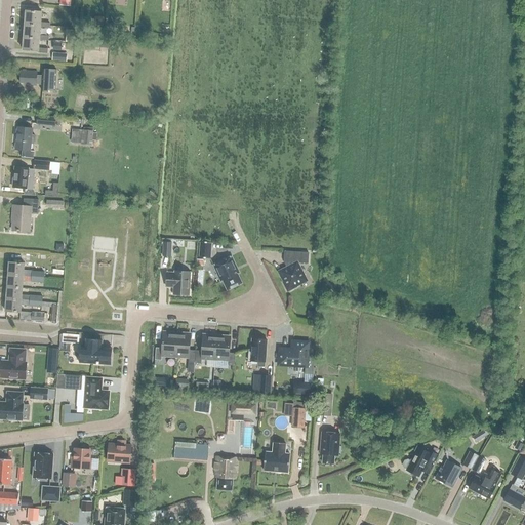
[(26,11),(25,25),(40,26),(40,27),(49,28),(49,23),(40,22),(41,12),(26,11)]
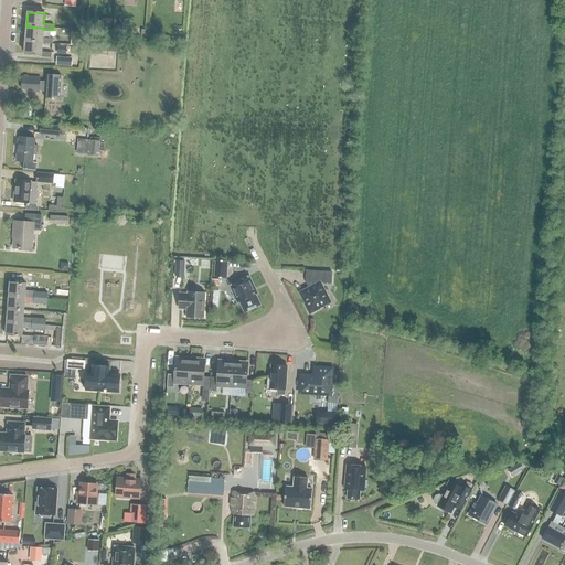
[(52,43),(52,41),(52,39),(43,38),(43,29),(43,28),(27,27),(25,40),(43,41),(42,43),(52,43)]
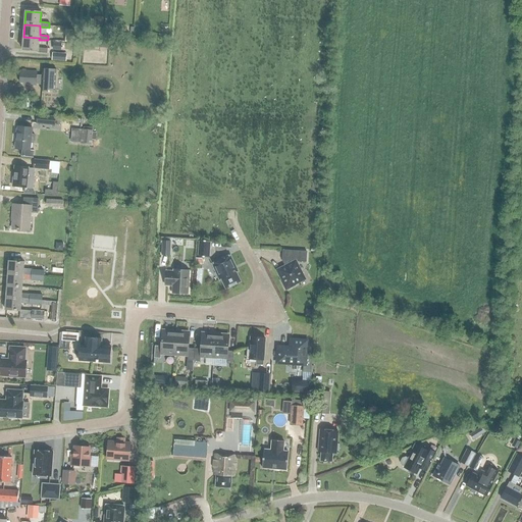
[(39,40),(40,38),(23,37),(22,50),(37,51),(37,53),(47,53),(47,48),(39,48),(39,40)]
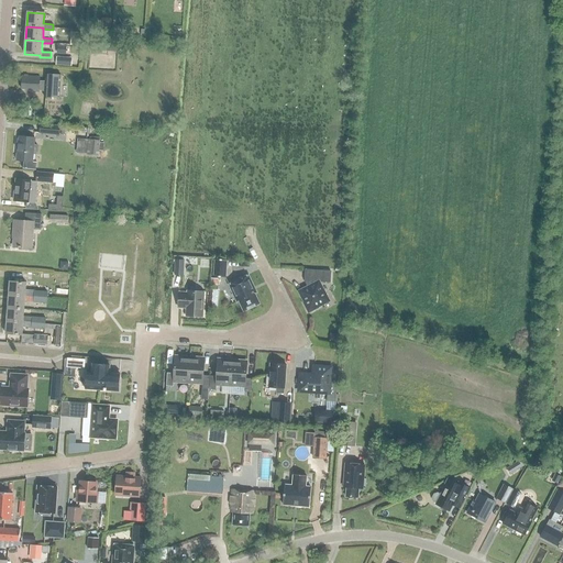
[(55,66),(72,67),(73,58),(56,57),(55,66)]
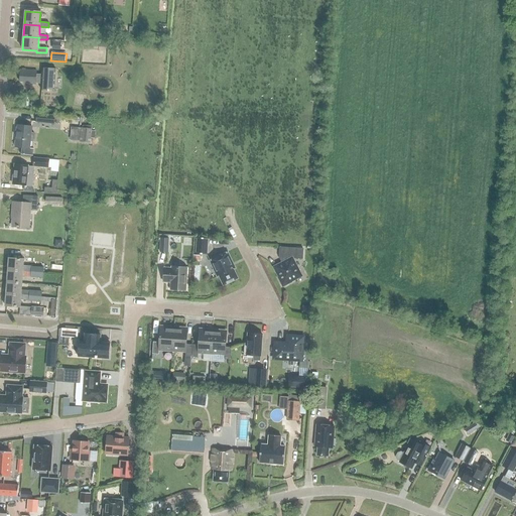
[(54,69),(41,69),(41,76),(35,75),(36,71),(20,71),(20,82),(24,82),(24,84),(35,85),(35,82),(41,83),(40,90),(53,90),(54,69)]
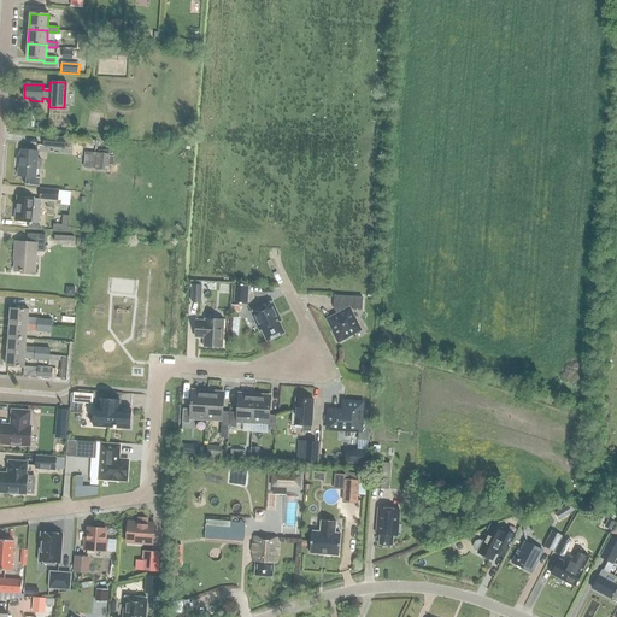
[(42,146),(64,147),(64,139),(43,136),(42,146)]
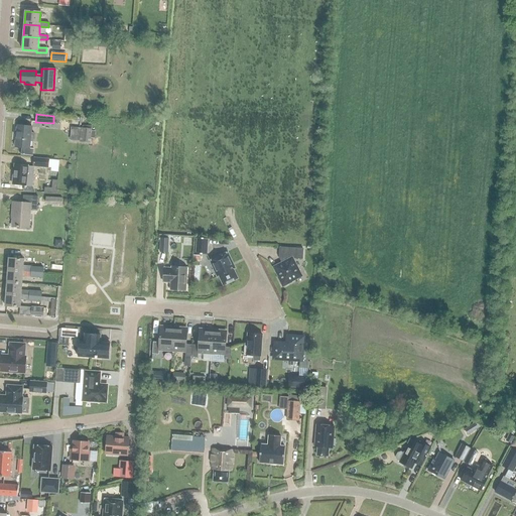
[(15,147),(21,147),(20,154),(32,156),(33,148),(29,148),(29,141),(32,141),(34,139),(35,135),(33,133),(30,133),(31,127),(17,125),(15,147)]
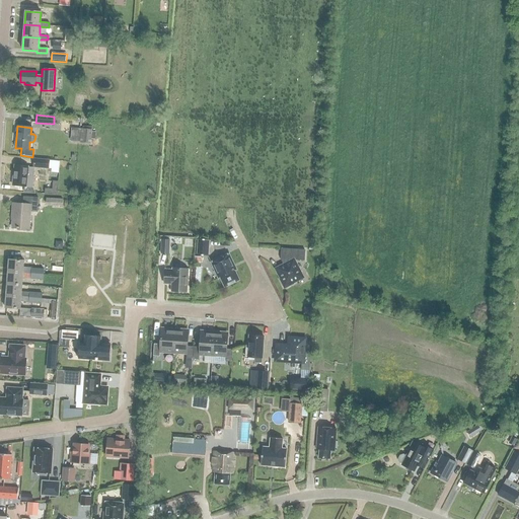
[(81,129),(80,143),(90,144),(91,130),(81,129)]
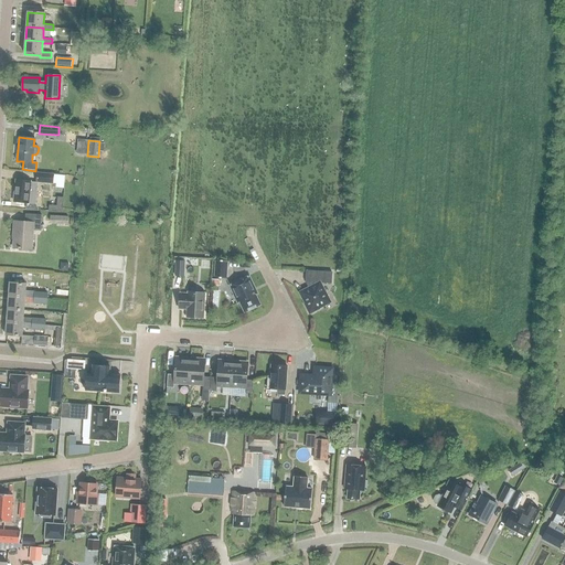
[(52,174),(36,173),(36,182),(51,183),(52,183),(52,174)]
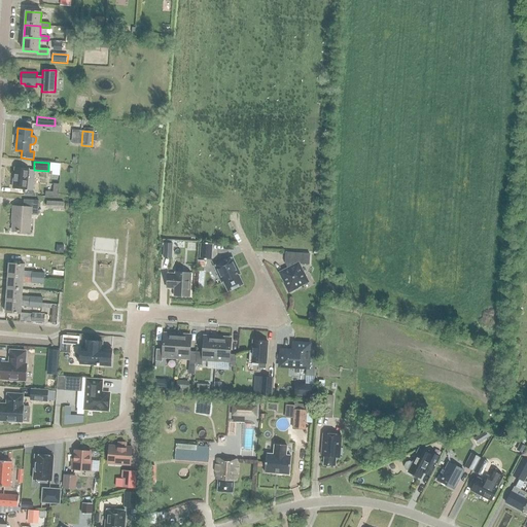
[(48,171),(53,171),(55,171),(54,175),(59,175),(60,164),(48,163),(48,171)]
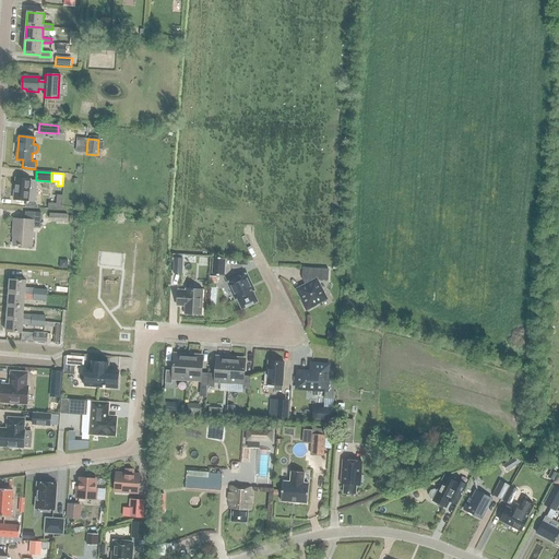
[(15,178),(13,200),(34,202),(36,182),(28,182),(28,179),(15,178)]
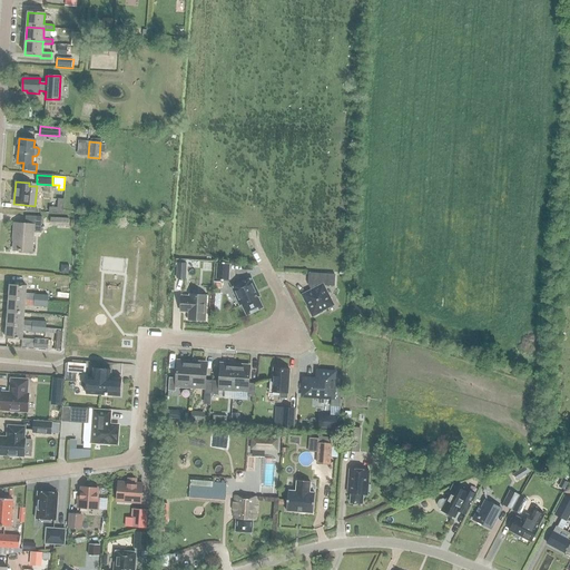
[(57,208),(49,207),(48,213),(62,214),(64,199),(58,199),(57,208)]
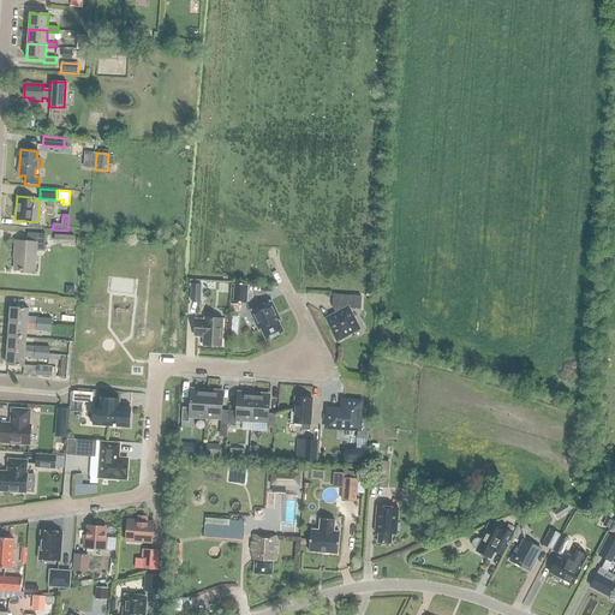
[(27,234),(27,243),(15,242),(13,260),(16,261),(15,270),(34,272),(35,249),(42,249),(42,251),(43,251),(45,236),(27,234)]
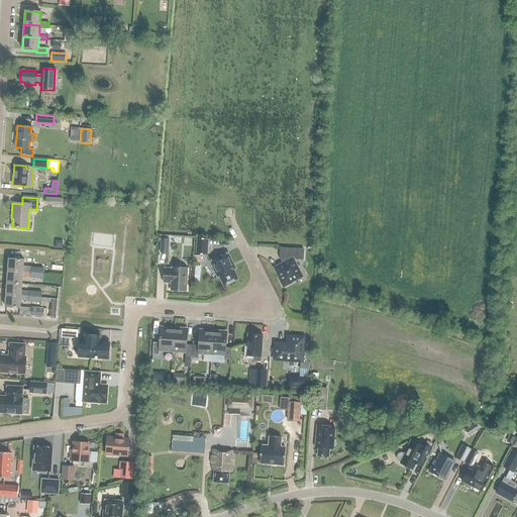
[(169,238),(161,238),(160,252),(168,252),(169,238)]
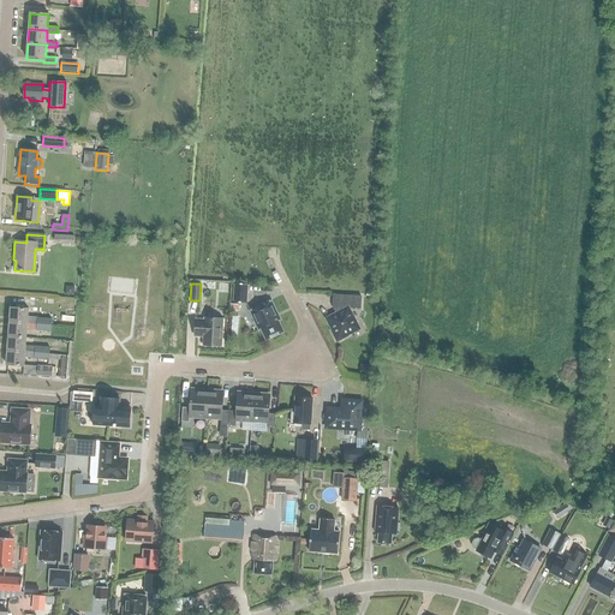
[(234,284),(233,302),(246,303),(248,285),(234,284)]
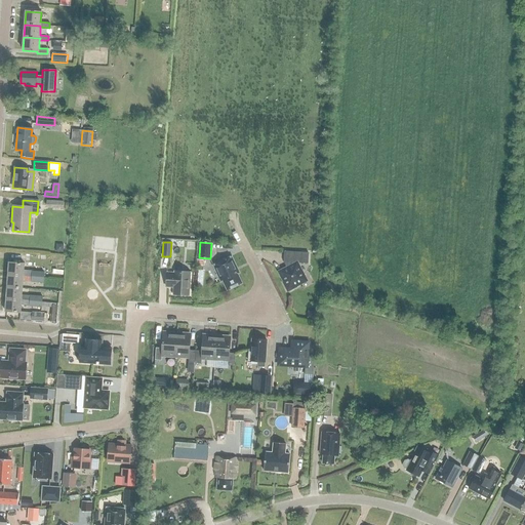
[(297,263),(308,263),(308,252),(284,251),(283,261),(290,261),(290,266),(279,272),(284,282),(283,282),(287,291),(296,286),(295,285),(306,280),(297,266),(297,263)]
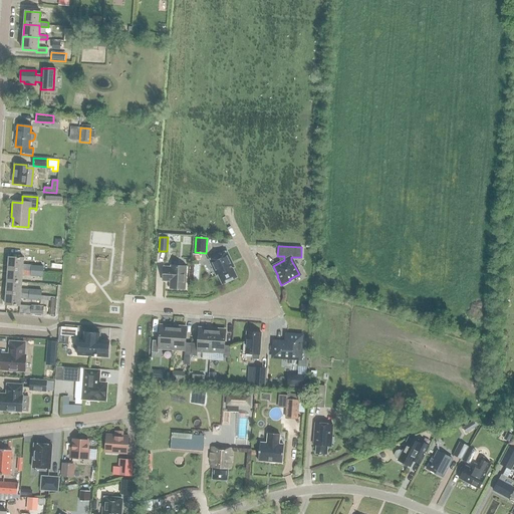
[(218,275),(222,284),(236,277),(230,263),(231,262),(226,251),(208,260),(216,276),(218,275)]
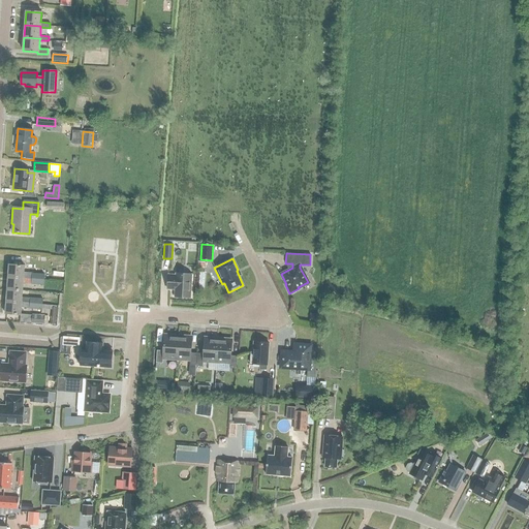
[(8,277),(32,279),(32,274),(24,273),(24,266),(9,265),(8,277)]
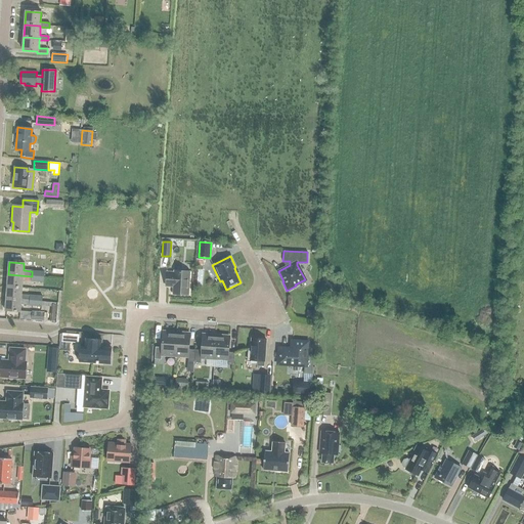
[(202,287),(204,269),(198,268),(195,286),(202,287)]
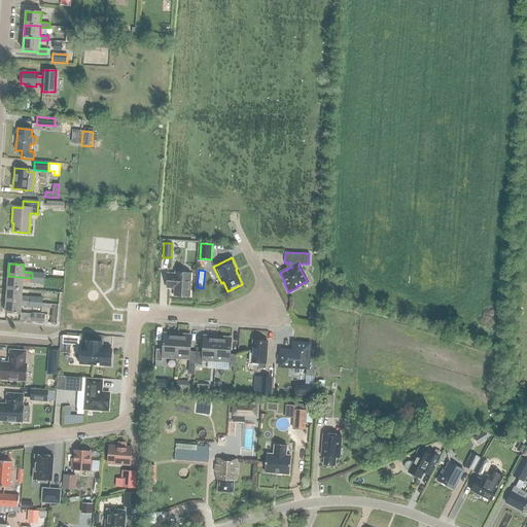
[(167,288),(174,288),(174,295),(189,296),(190,273),(175,273),(175,274),(167,274),(167,288)]
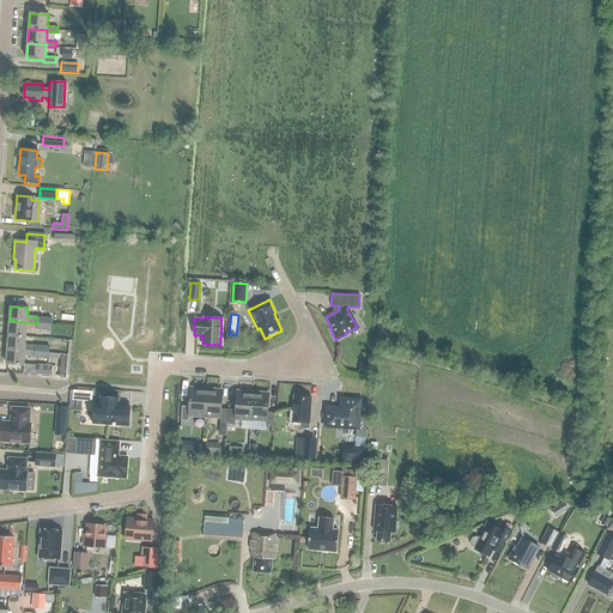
[(26,337),(26,328),(36,329),(37,323),(10,321),(8,335),(26,337)]
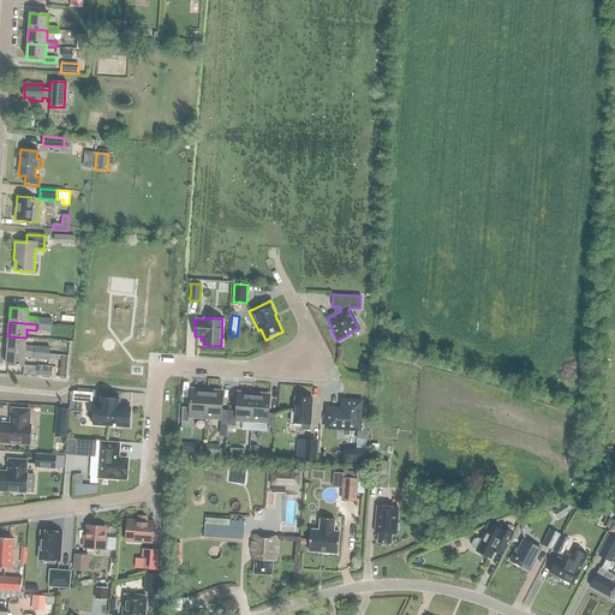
[(25,346),(27,338),(9,336),(7,351),(35,352),(35,346),(25,346)]
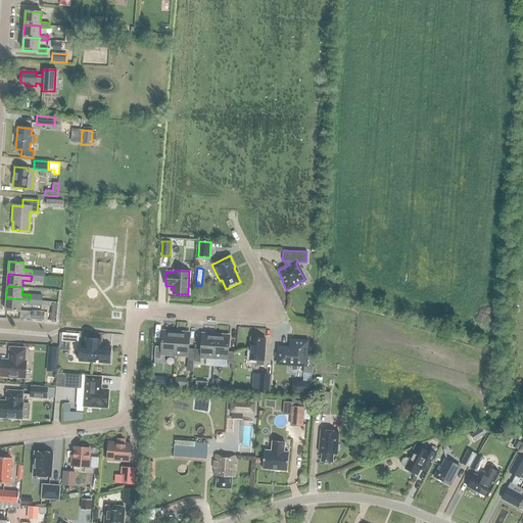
[(20,311),(20,304),(29,304),(30,299),(6,298),(5,311),(20,312),(20,311)]
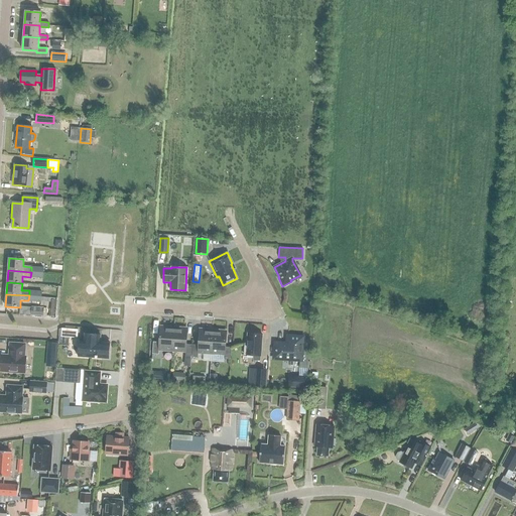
[(50,308),(31,307),(30,315),(54,316),(55,300),(50,300),(50,306),(50,308)]
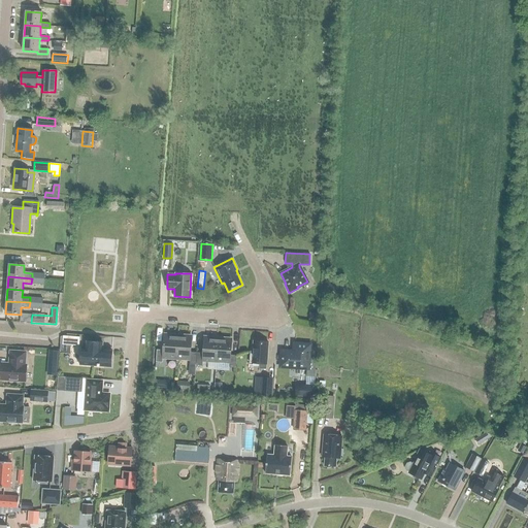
[(162,357),(175,358),(177,335),(164,334),(163,350),(157,350),(156,362),(162,362),(162,357)]
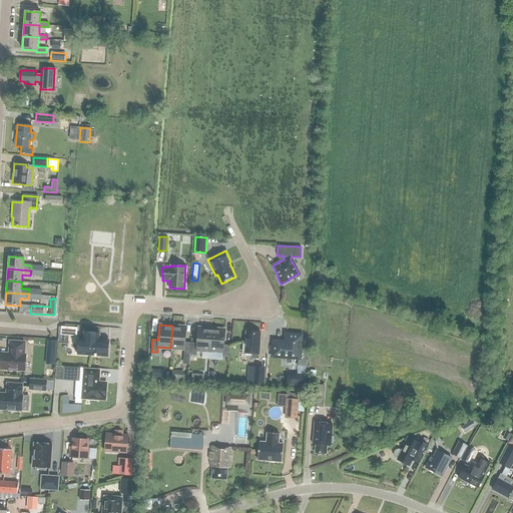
[(61,326),(60,334),(76,335),(77,327),(61,326)]
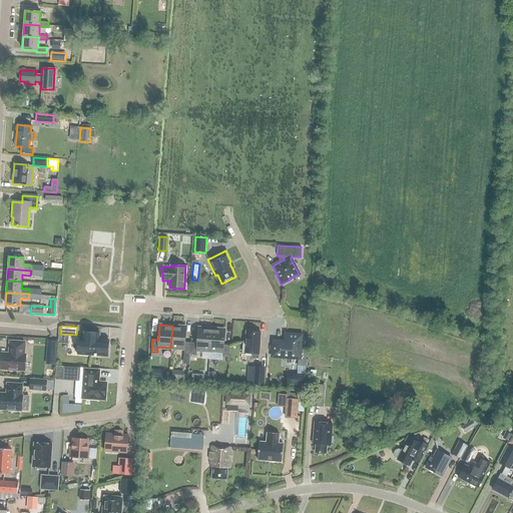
[(183,354),(189,355),(190,343),(184,342),(185,327),(172,326),(170,348),(184,349),(183,354)]
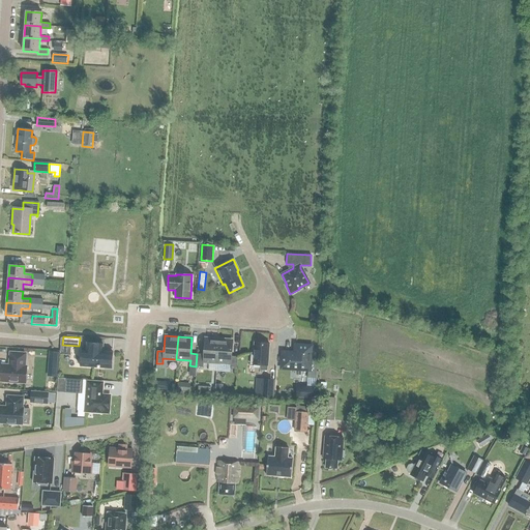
[(203,361),(216,362),(218,340),(204,339),(203,354),(197,354),(196,366),(203,366),(203,361)]
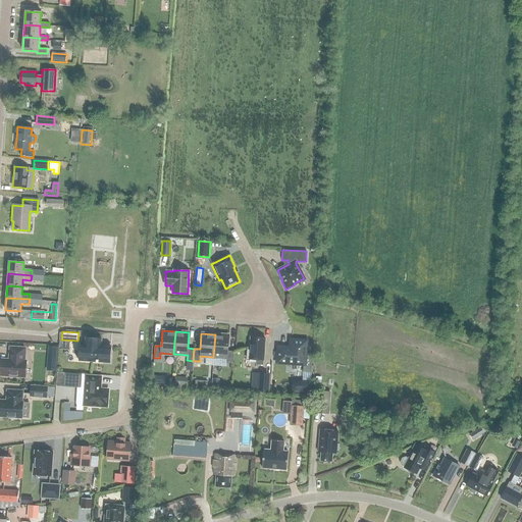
[(215,334),(213,357),(226,358),(226,363),(232,363),(233,351),(227,351),(228,335),(215,334)]
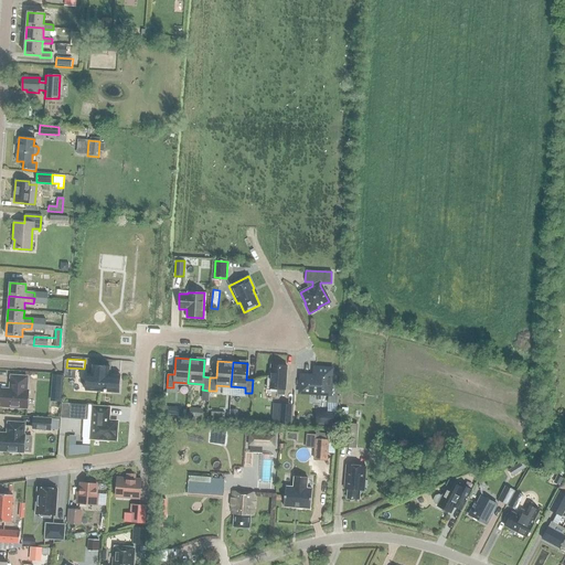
[(86,372),(86,380),(85,390),(118,392),(119,375),(108,374),(109,366),(106,366),(92,365),(91,373),(86,372)]
